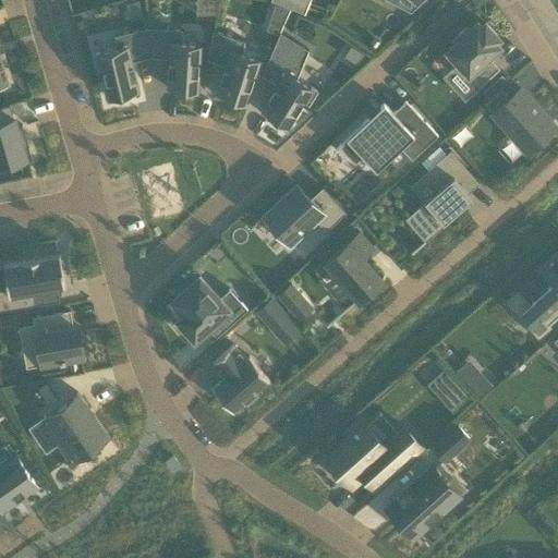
[(388,0),(411,12),(423,0),(388,0)]
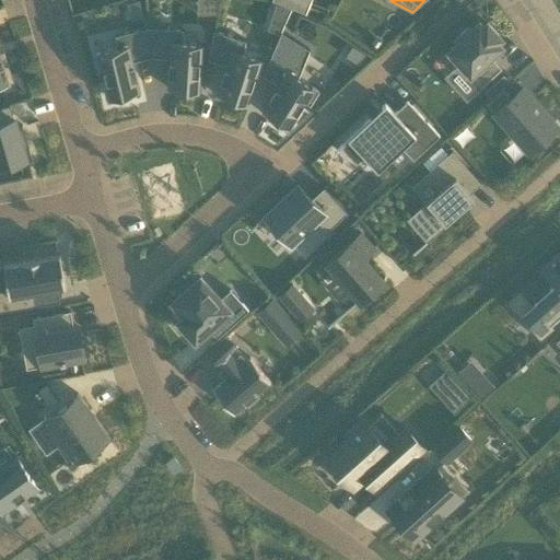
[(447,50),(459,62),(457,65),(479,88),(500,68),(490,56),(501,46),(498,42),(501,38),(487,23),(482,26),(479,22),(471,30),(468,26),(456,37),(458,41),(447,50)]
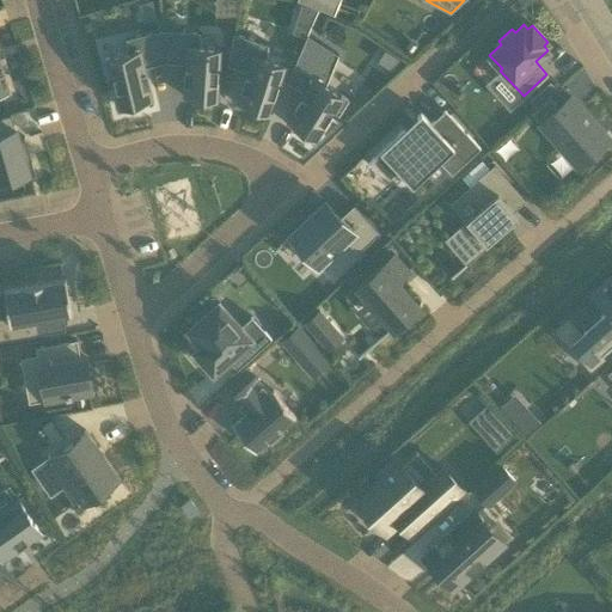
[(144,67),(165,62),(161,30),(126,38),(127,53),(104,59),(109,77),(114,75),(121,106),(126,105),(126,108),(147,103),(147,101),(151,99),(144,67)]
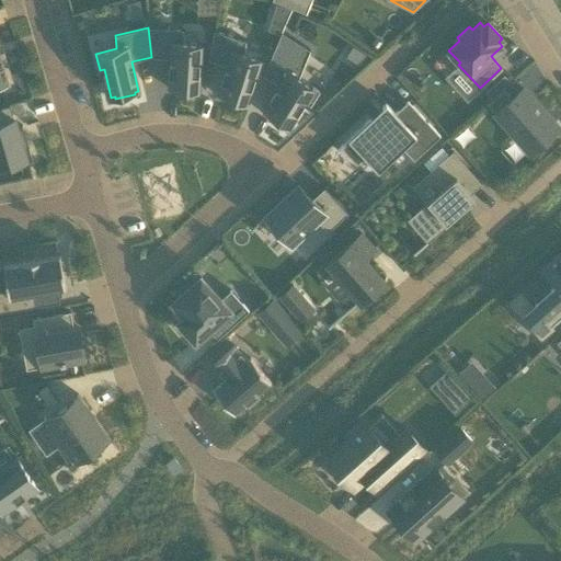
[(148,27),(151,57),(171,58),(169,89),(173,89),(173,91),(193,92),(194,90),(197,90),(201,44),(184,43),(182,30),(148,27)]
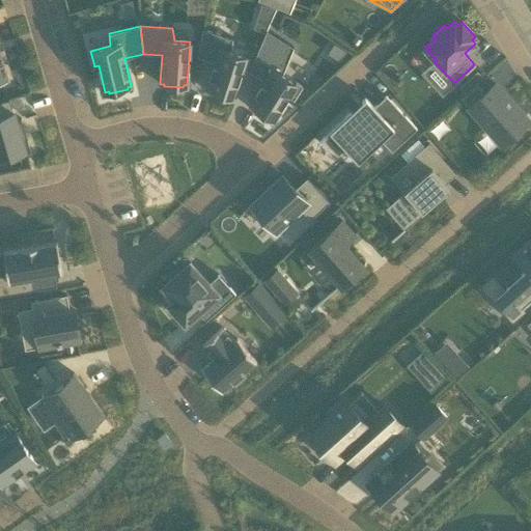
[(246,55),(231,51),(232,38),(202,29),(197,56),(216,61),(206,89),(210,90),(210,92),(228,99),(228,96),(232,98),(246,55)]
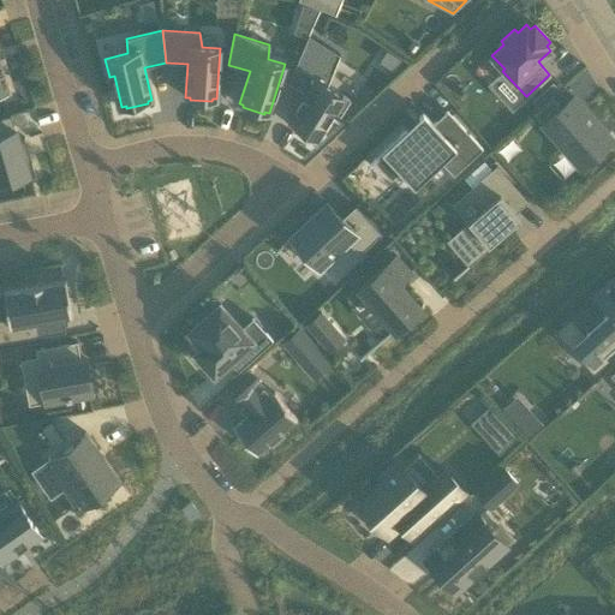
[(347,97),(327,85),(333,72),(300,53),(288,82),(306,94),(290,123),(293,124),(291,126),(310,138),(312,136),(316,138),(333,111),(336,113),(347,97)]
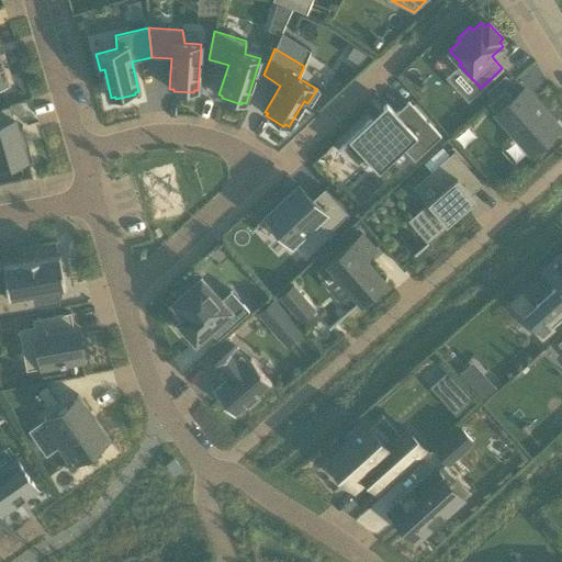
[(524,88),(513,99),(504,89),(487,104),(517,137),(521,134),(534,147),(557,126),(524,88)]
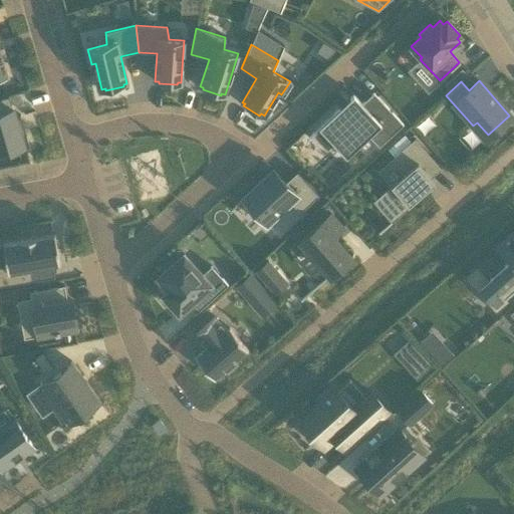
[(326,150),(333,143),(346,157),(355,148),(368,136),(379,147),(403,124),(373,92),(361,103),(353,94),(345,101),(348,104),(341,111),(338,108),(312,134),(326,150)]
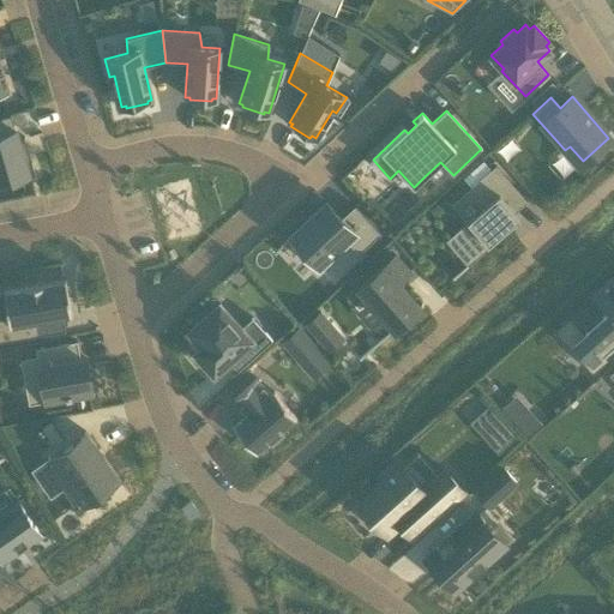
[(35,174),(26,145),(20,146),(11,114),(0,116),(0,182),(0,184),(35,174)]
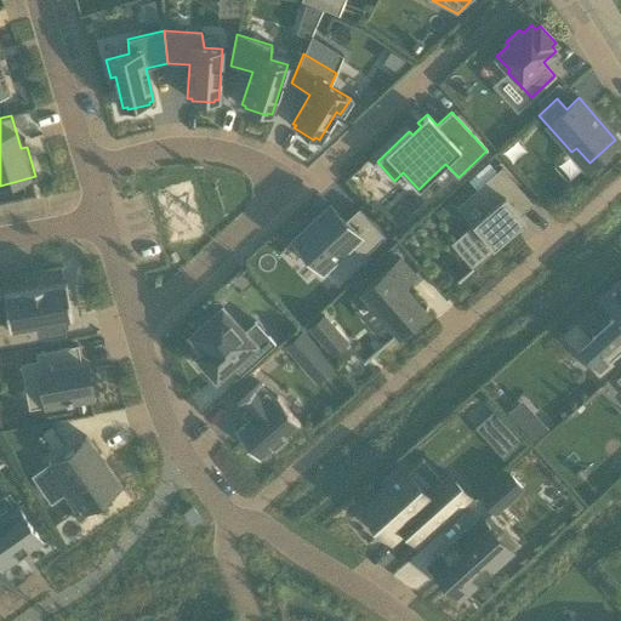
[(489,209),(455,239),(477,266),(516,232),(514,229),(527,220),(520,214),(533,203),(501,167),(473,192),(489,209)]
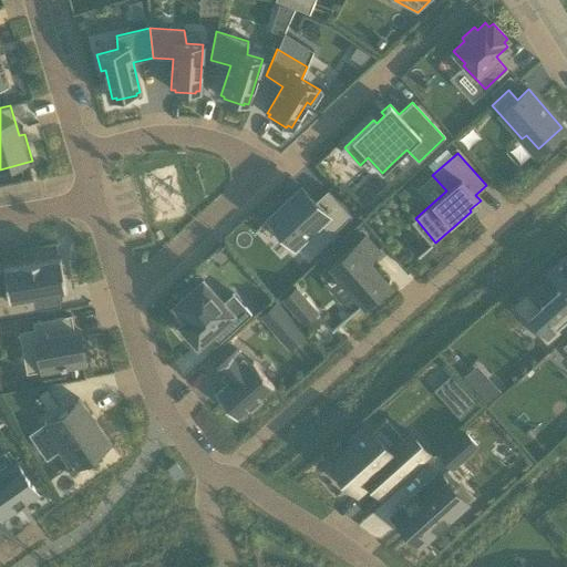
[(301,187),(267,219),(294,248),(320,224),(331,235),(351,216),(327,191),(315,202),(301,187)]
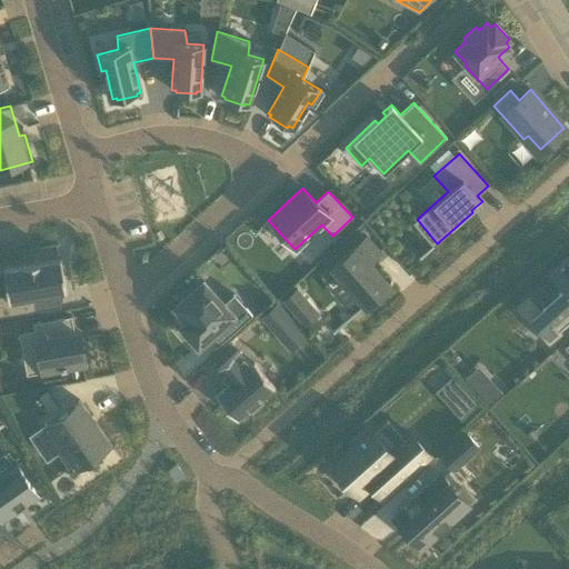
[(330,267),(366,307),(391,286),(370,262),(381,253),(366,237),(356,246),(356,245),(330,267)]
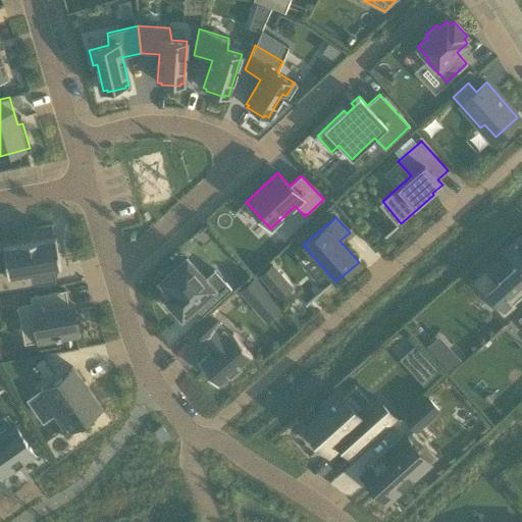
[(484,269),(471,281),(504,317),(517,306),(513,301),(521,292),(521,235),(518,239),(516,238),(511,243),(512,244),(506,250),(518,264),(497,283),(484,269)]
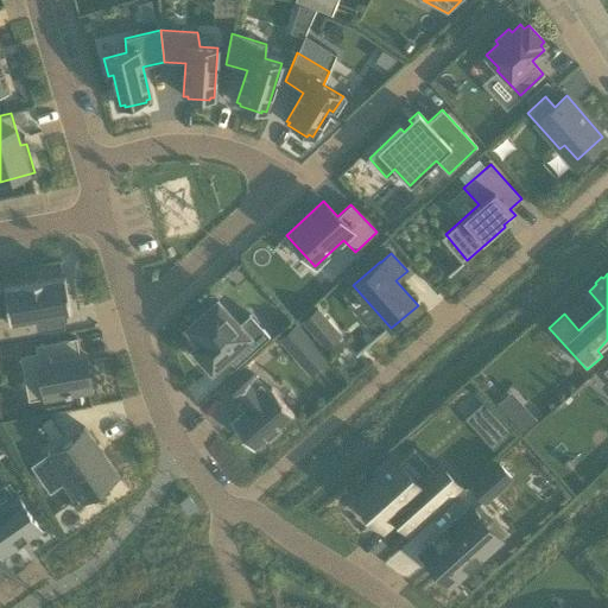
[(8,312),(0,312),(0,339),(38,333),(36,317),(70,310),(64,277),(4,287),(8,312)]
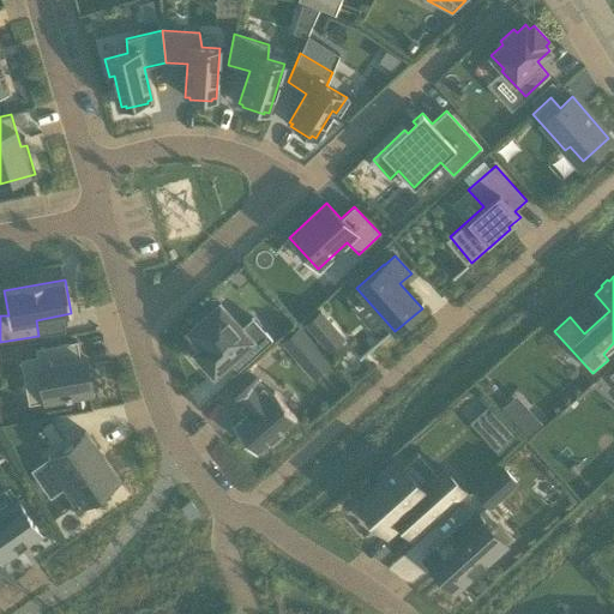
[(319,312),(306,324),(330,351),(344,339),(319,312)]
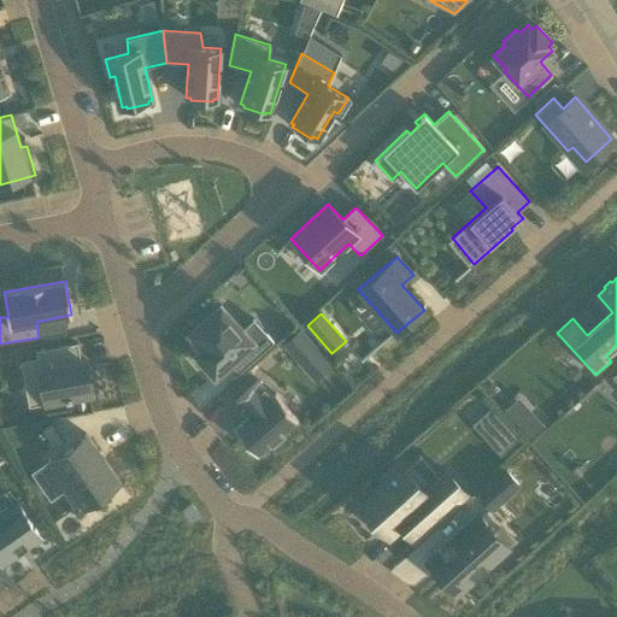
[(227,364),(236,375),(274,341),(253,319),(242,329),(230,315),(212,331),(203,321),(189,333),(204,347),(197,353),(215,375),(227,364)]
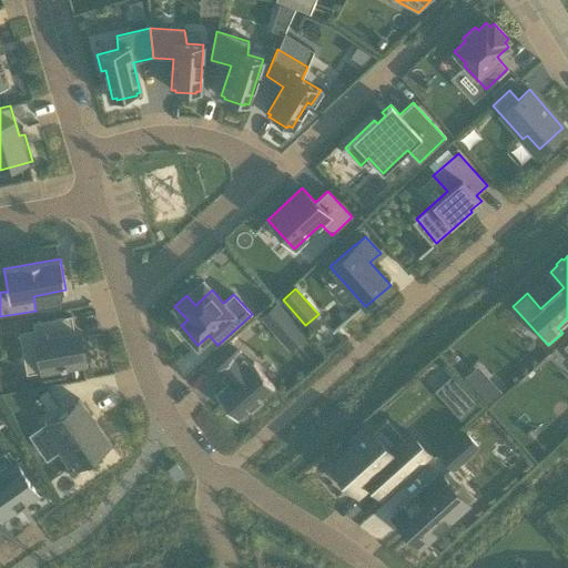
[(276,302),(260,317),(269,327),(286,312),(276,302)]
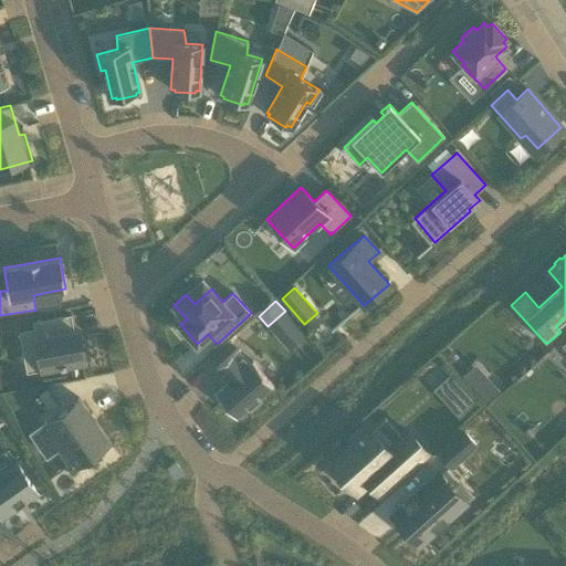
[(38,349),(41,369),(86,362),(86,360),(84,360),(79,331),(67,333),(65,316),(71,315),(71,314),(32,321),(34,328),(19,331),(22,352),(38,349)]
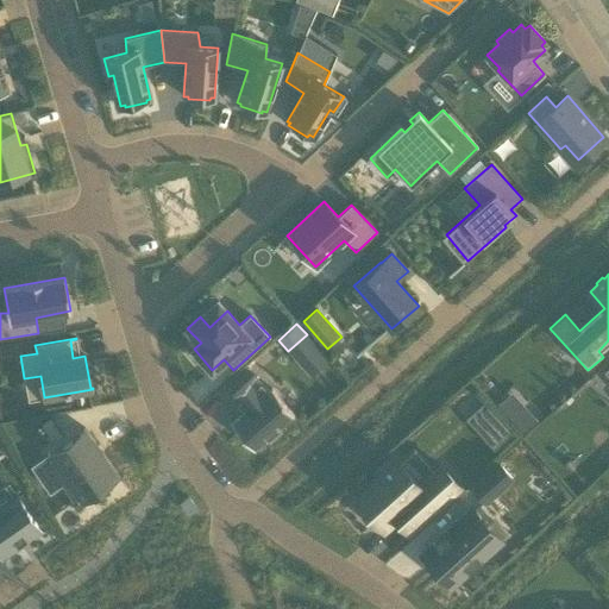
[(271,388),(268,391),(253,375),(232,395),(246,410),(232,424),(253,449),(268,437),(270,440),(281,431),(278,427),(294,413),(271,388)]
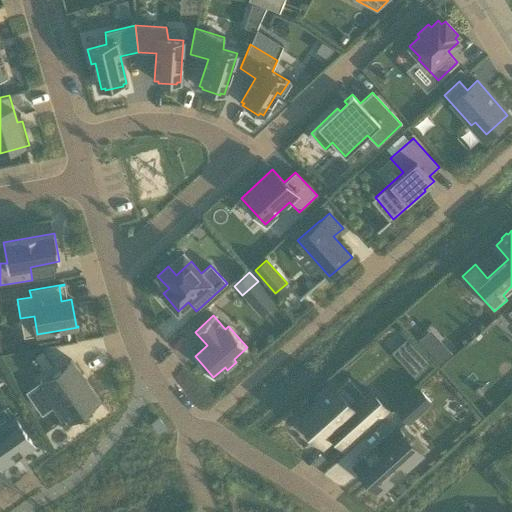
[(398,354),(421,379),(454,349),(431,324),(398,354)]
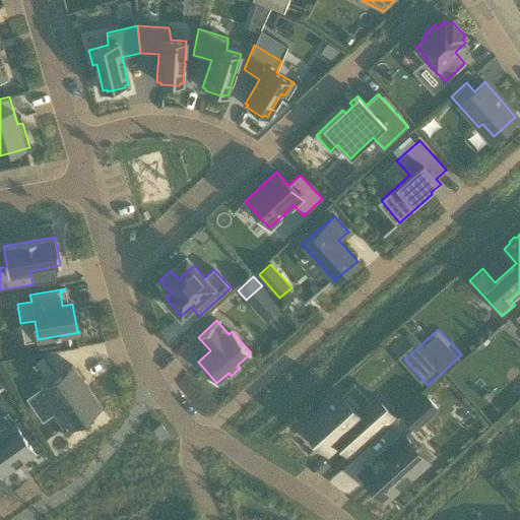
[(42,387),(41,388),(42,389),(57,411),(54,414),(63,428),(66,425),(69,429),(70,430),(71,429),(70,428),(100,406),(101,408),(102,407),(101,406),(74,367),(73,366),(71,367),(72,368),(43,388),(42,387)]
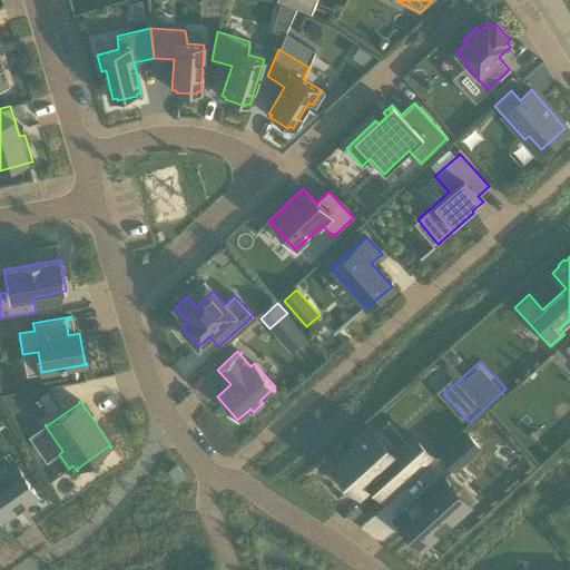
[(413,435),(393,453),(369,426),(352,442),(355,446),(332,469),(359,499),(371,488),(382,500),(431,457),(413,435)]
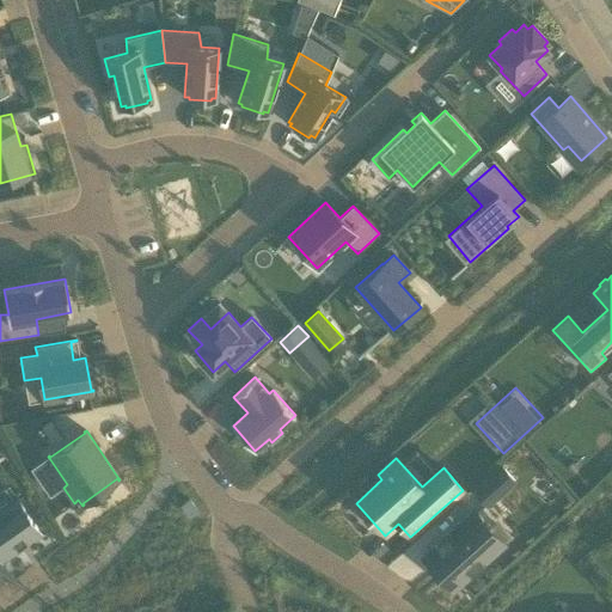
[(514,481),(501,466),(475,490),(488,505),(514,481)]
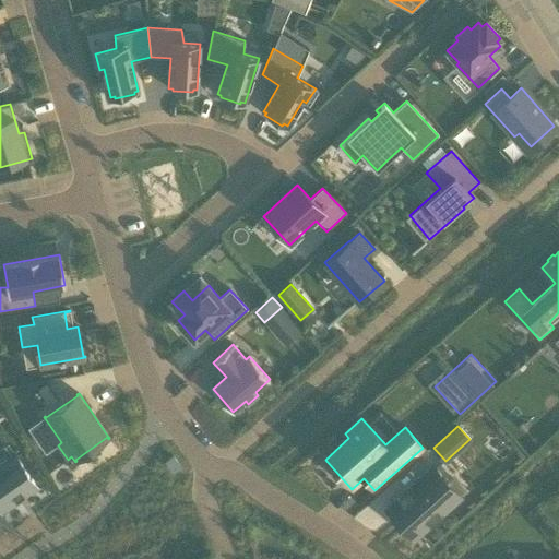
[(15,456),(18,455),(16,454),(0,465),(0,508),(2,511),(1,512),(1,513),(39,487),(38,486),(37,487),(15,456)]
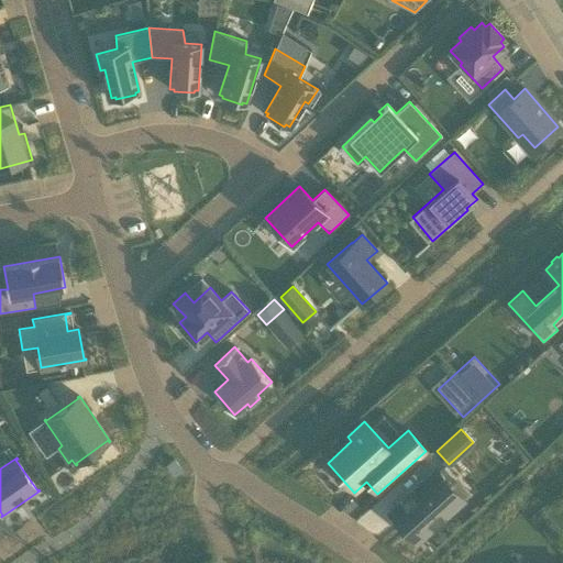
[(443,478),(437,471),(389,512),(416,543),(432,528),(433,529),(434,528),(434,527),(443,518),(444,519),(445,518),(445,517),(461,503),(460,501),(459,503),(446,488),(450,486),(443,478)]
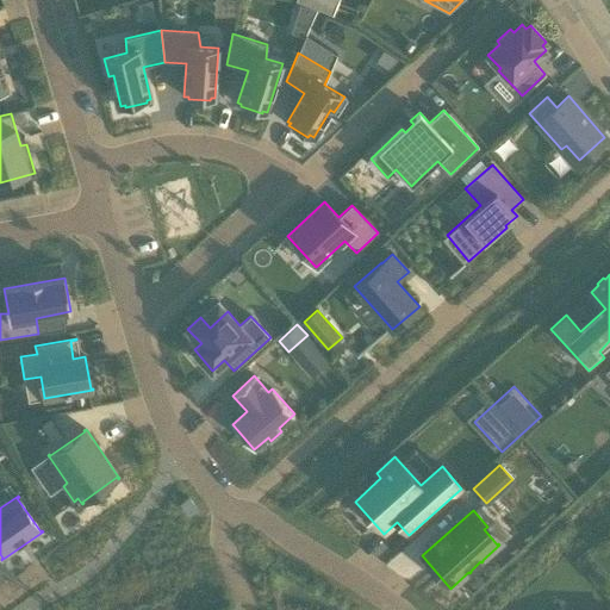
[(553,592),(526,609),(559,609),(562,608),(553,592)]
